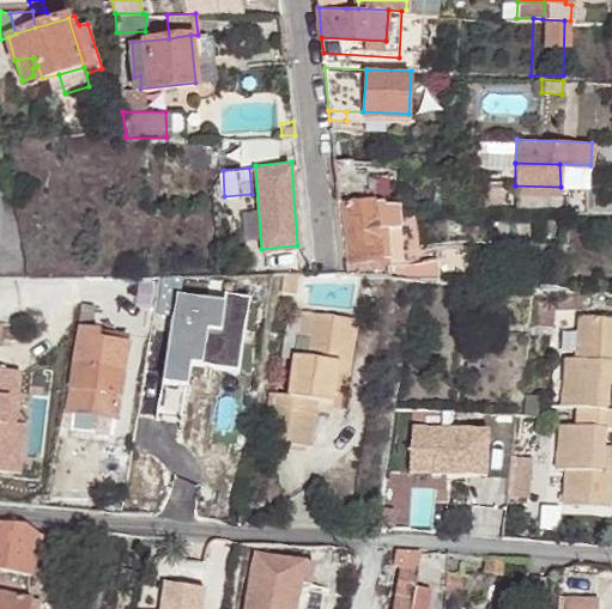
[(373,195),(344,200),(351,260),(377,257),(376,245),(376,199),(373,195)]
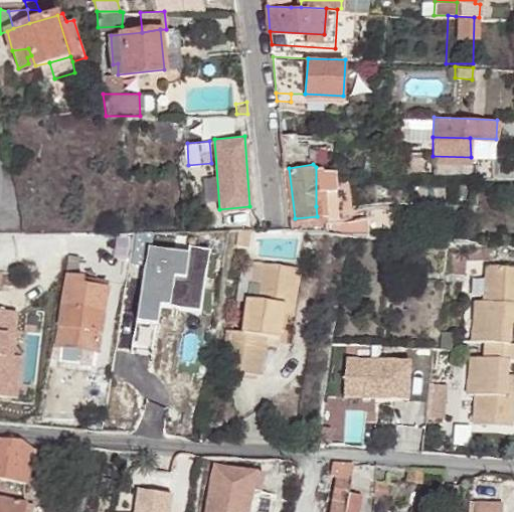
[(316,167),(316,206),(326,204),(323,168),(316,167)]
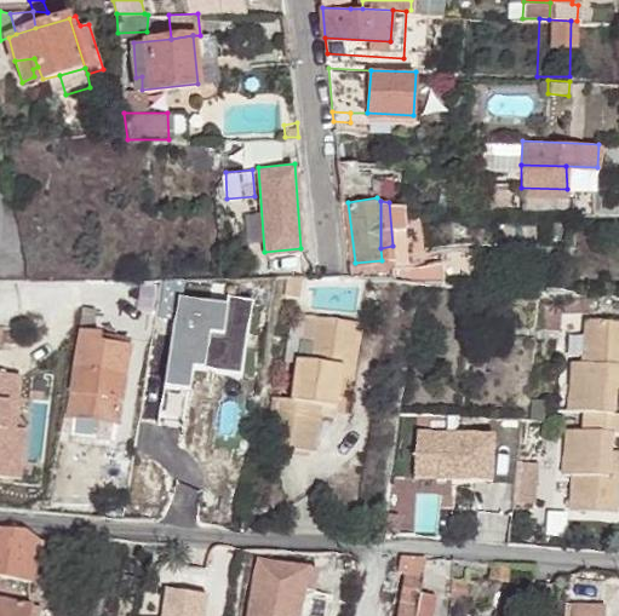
[(95,310),(84,308),(80,328),(82,329),(92,332),(95,310)]
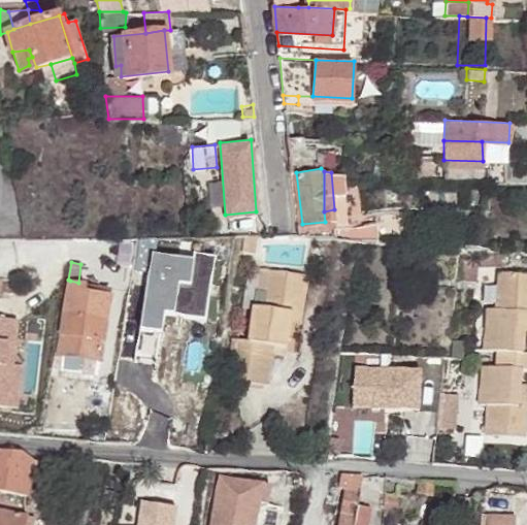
[(292,309),(301,312),(308,272),(270,265),(263,302),(254,300),(248,335),(233,333),(224,374),(263,382),(271,340),(286,343),(290,322),(292,309)]
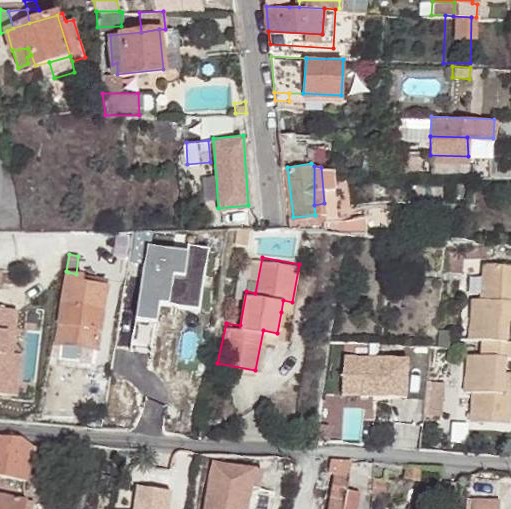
[(510,261),(482,260),(480,296),(471,295),(468,336),(481,337),(506,339),(506,320),(507,299),(510,298),(510,261)]
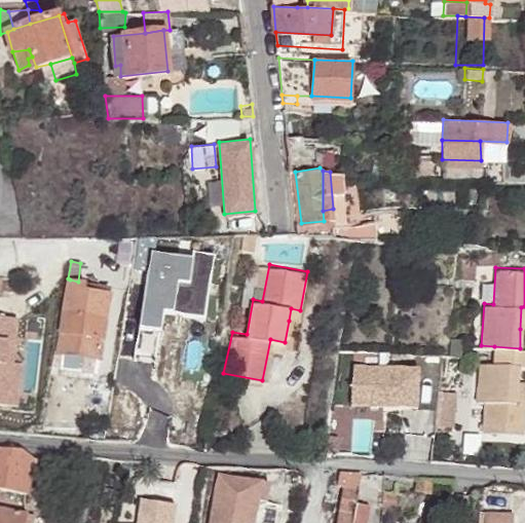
[(68,278),(53,349),(59,349),(62,332),(65,313),(70,279),(68,278)]
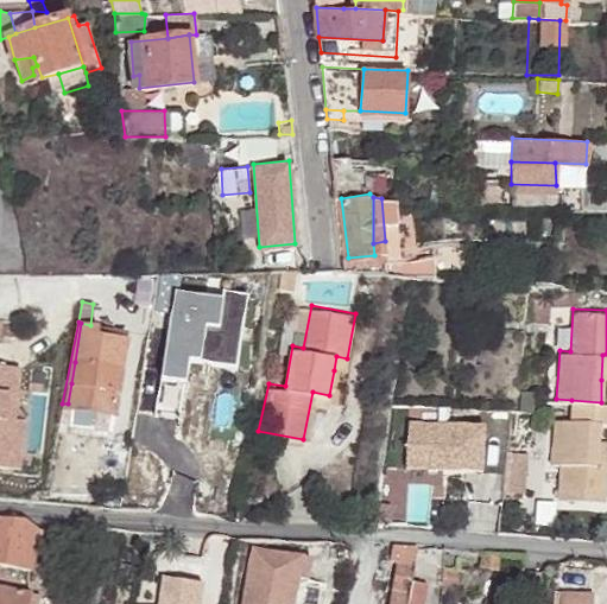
[(90,325),(81,323),(75,362),(119,368),(125,339),(97,335),(99,326),(90,325)]
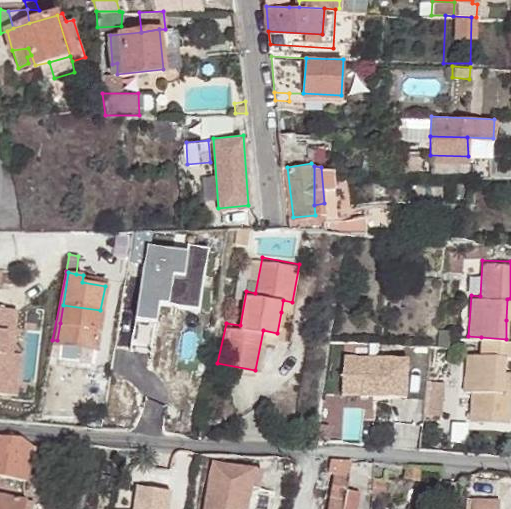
[(290,313),(292,302),(283,300),(281,312),(290,313)]
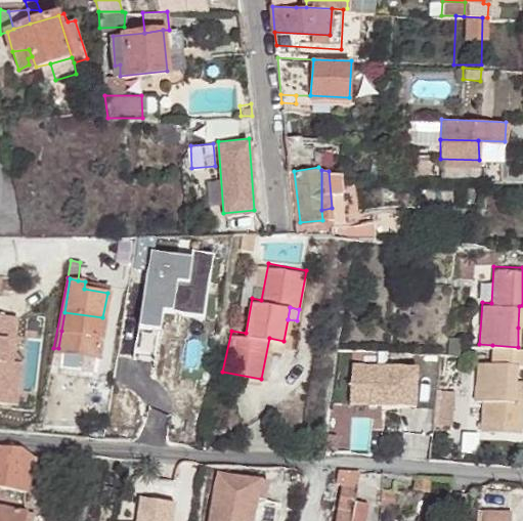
[(64,312),(61,331),(99,337),(102,317),(64,312)]
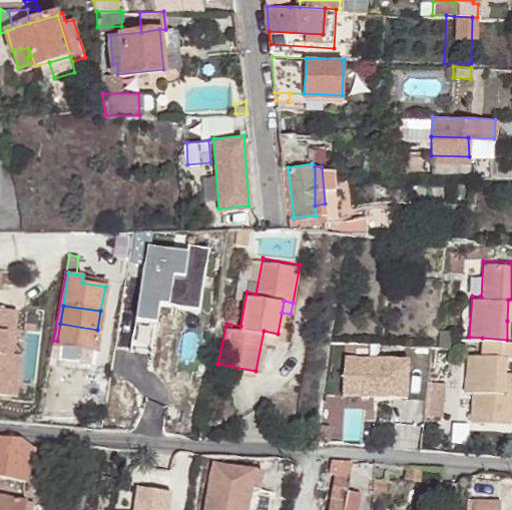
[(0,395),(7,396),(12,356),(16,333),(19,311),(0,308),(0,395)]
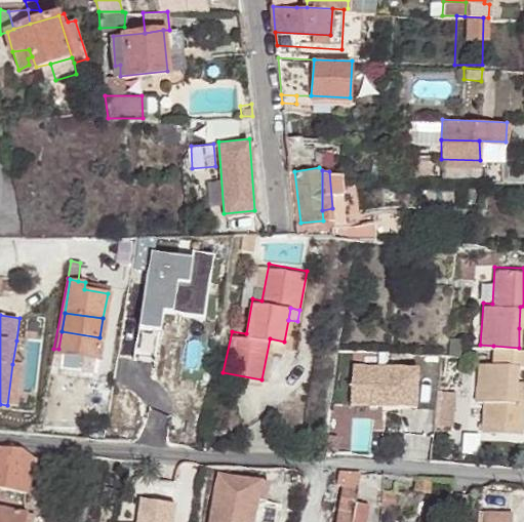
[(62,331),(58,349),(63,350),(96,357),(99,337),(62,331)]
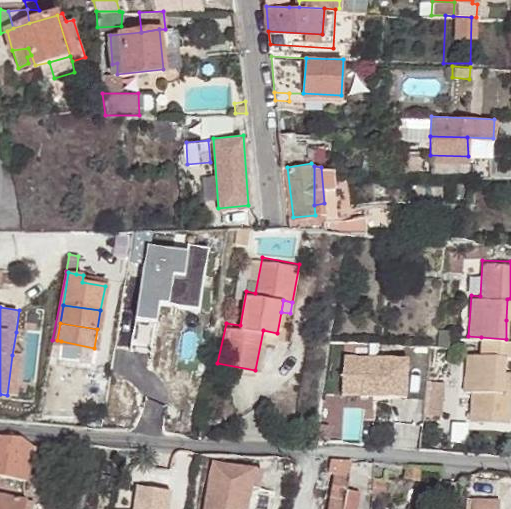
[(510,339),(506,339),(481,337),(481,352),(466,352),(464,389),(474,390),(472,420),(509,422),(510,407),(510,392),(502,391),(503,370),(504,354),(510,354),(510,339)]
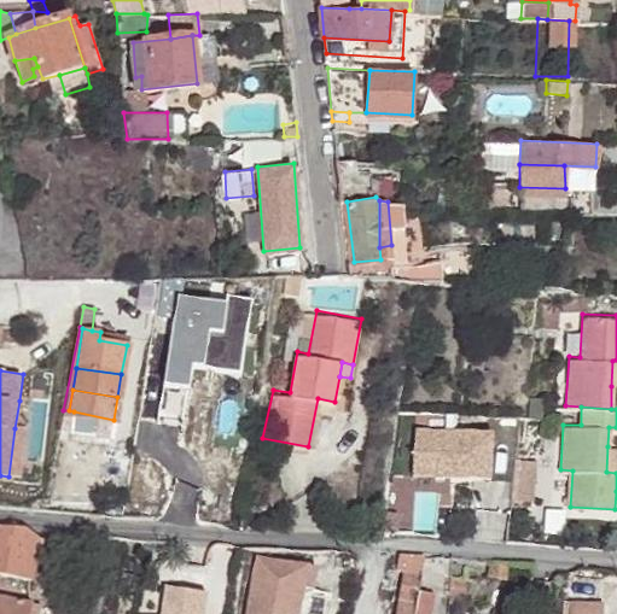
[(114,420),(74,411),(70,430),(111,436),(114,420)]
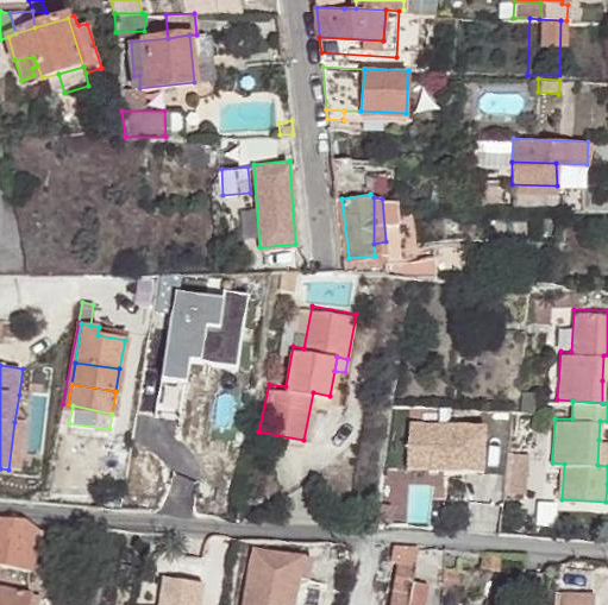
[(408,421),(406,466),(482,470),(484,424),(408,421)]
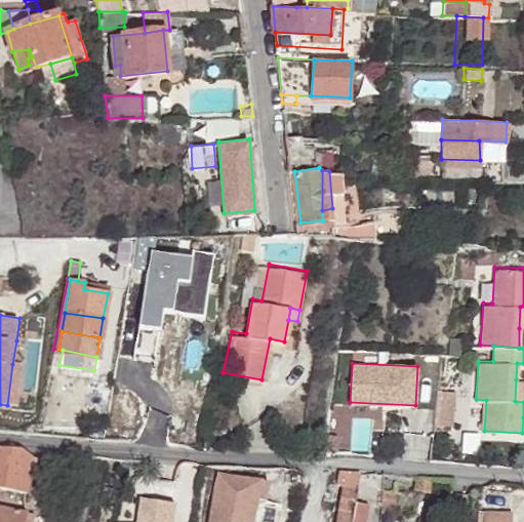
[(22,366),(12,364),(7,405),(16,407),(22,366)]
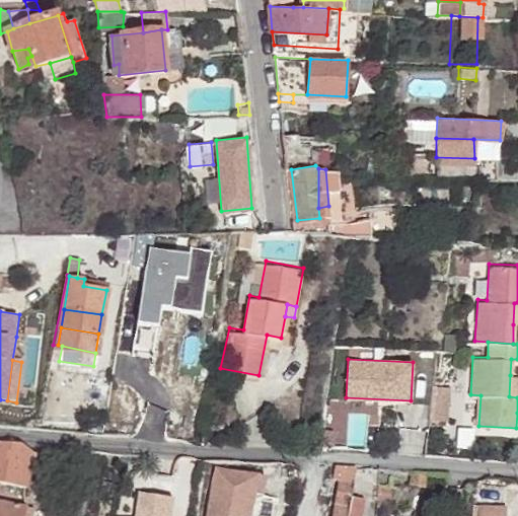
[(509,396),(517,397),(517,376),(510,375),(509,396)]
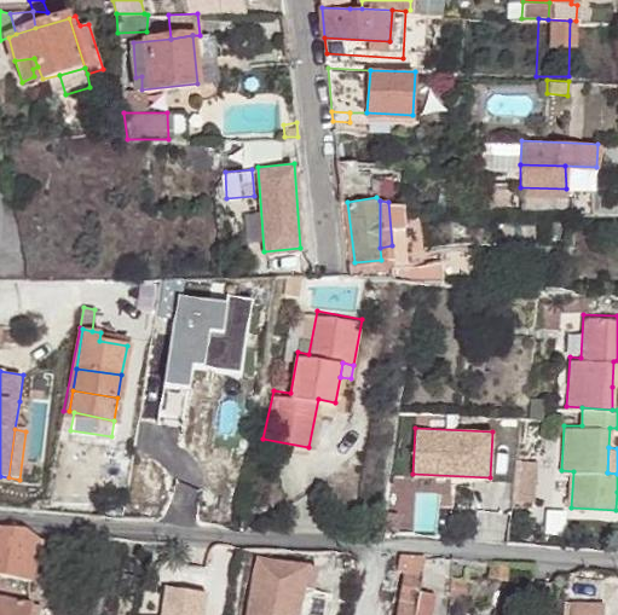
[(538,457),(515,454),(512,495),(533,497),(538,457)]
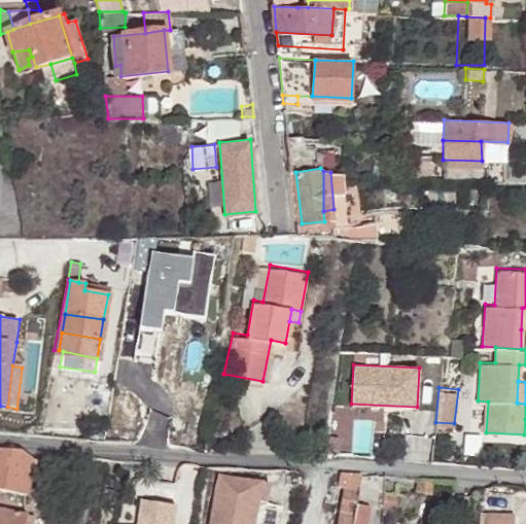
[(34,457),(22,447),(0,445),(0,488),(27,493),(34,457)]
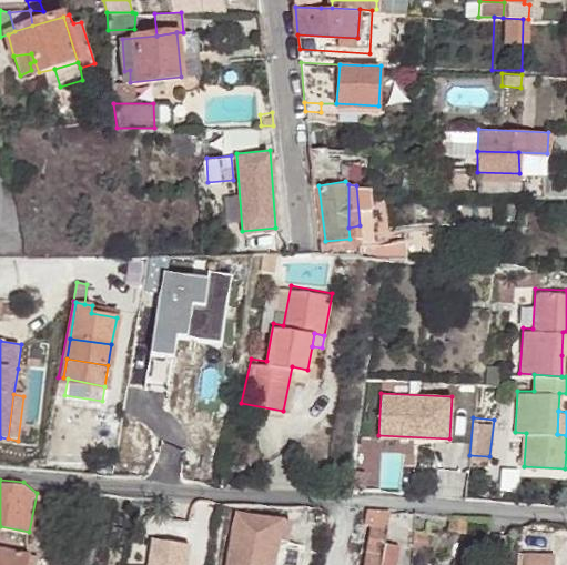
[(387,508),(365,505),(362,521),(370,522),(385,523),(387,508)]
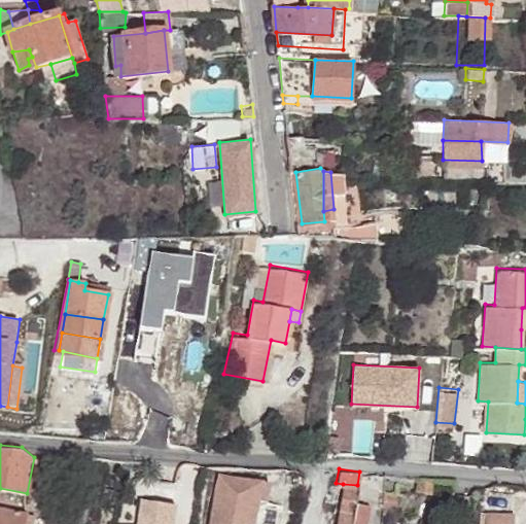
[(434,475),(419,474),(418,488),(433,489),(434,475)]
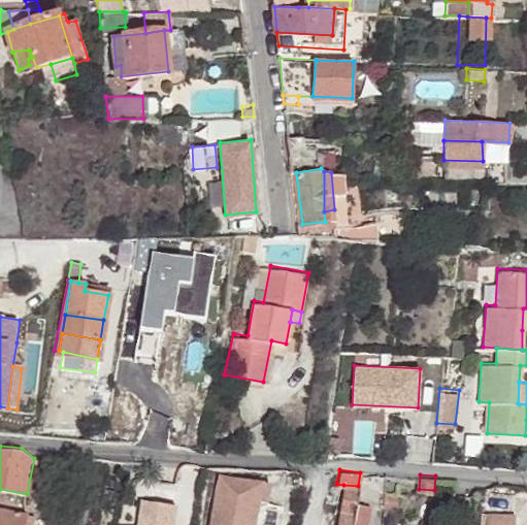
[(207,490),(203,513),(212,515),(210,524),(265,524),(270,501),(277,502),(280,485),(220,476),(217,492),(207,490)]
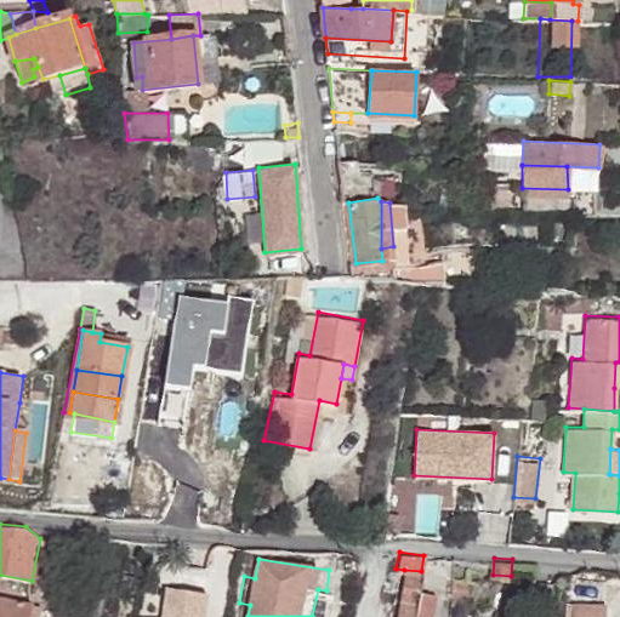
[(424,571),(421,571),(404,570),(397,616),(433,616),(436,603),(420,599),(424,571)]
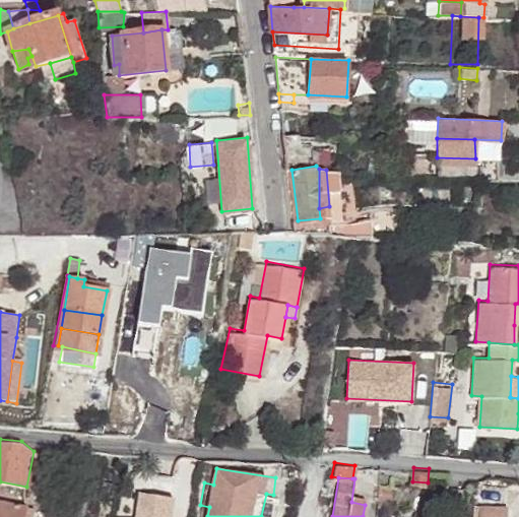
[(390,485),(380,485),(379,502),(390,503),(390,485)]
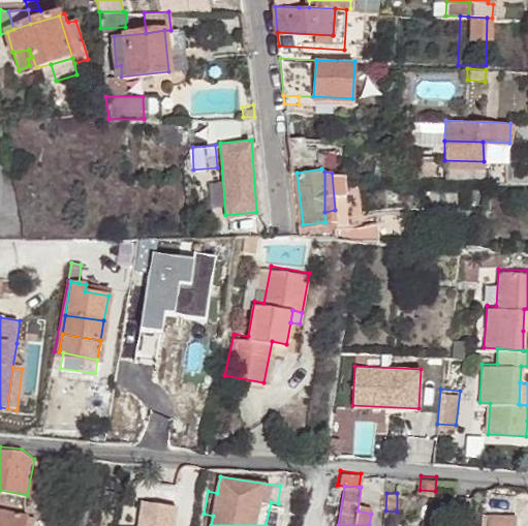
[(176,525),(179,507),(142,501),(138,519),(147,521),(146,525),(176,525)]
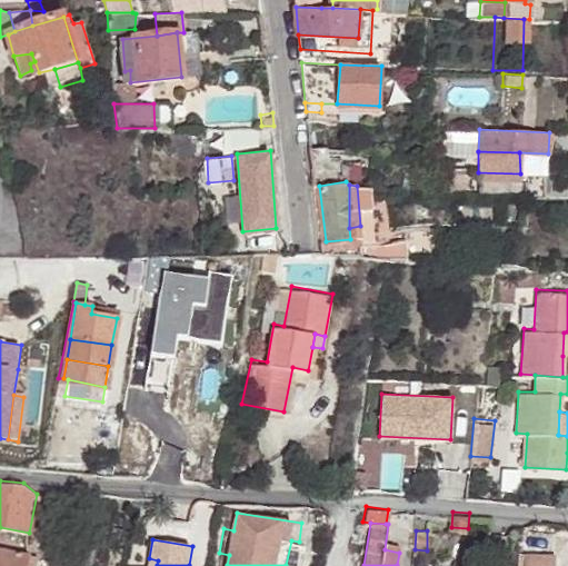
[(0,565),(27,565),(29,554),(0,546),(0,565)]
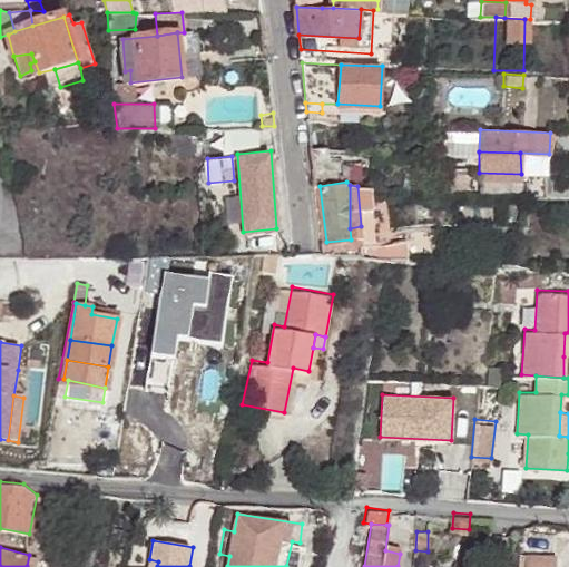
[(557,566),(558,557),(527,555),(526,566),(557,566)]
